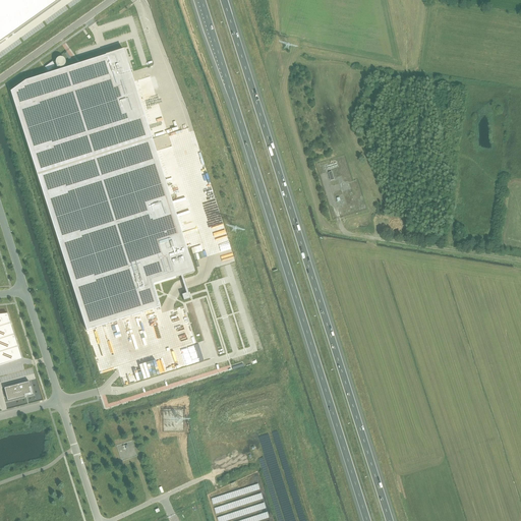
[(0,0),(0,43),(60,0),(0,0)]
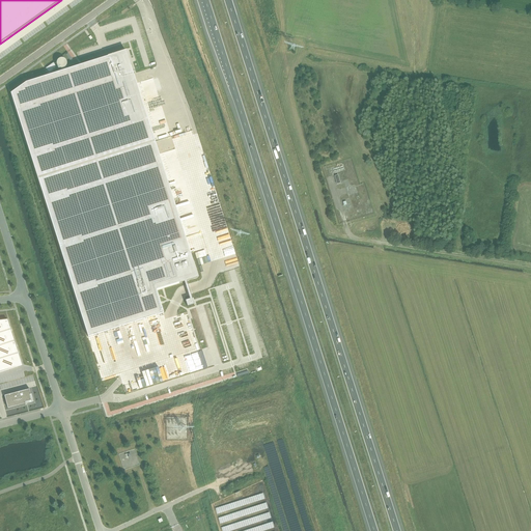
[(26,83),(10,93),(88,337),(164,313),(157,290),(184,282),(190,299),(185,301),(187,307),(194,304),(192,299),(187,281),(198,277),(130,63),(129,59),(126,51),(26,83)]
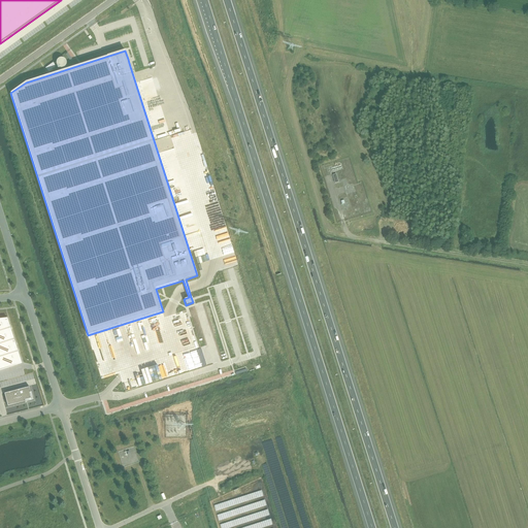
[(53,62),(45,68),(48,73),(57,67),(53,62)]
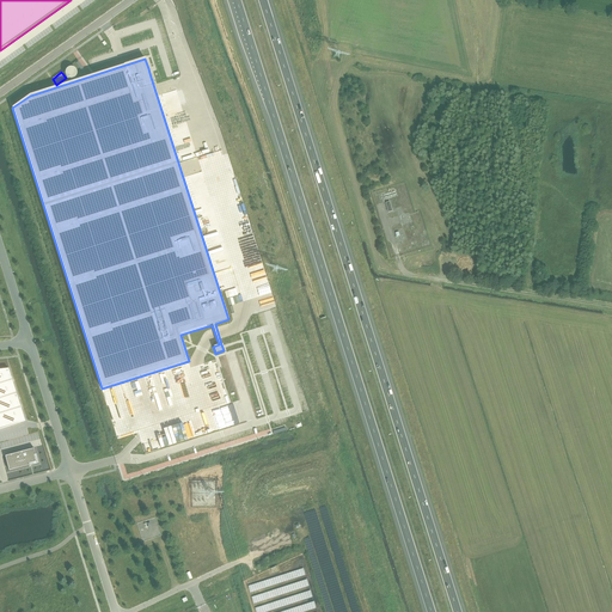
[(8,368),(0,368),(0,428),(25,421),(8,368)]
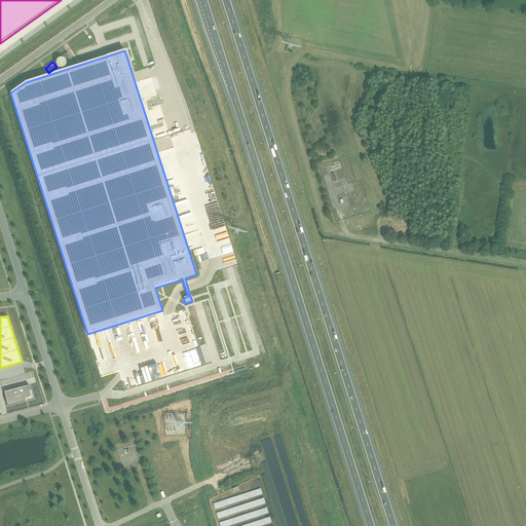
[(4,392),(7,405),(26,400),(25,399),(31,398),(29,391),(31,391),(29,385),(4,392)]
